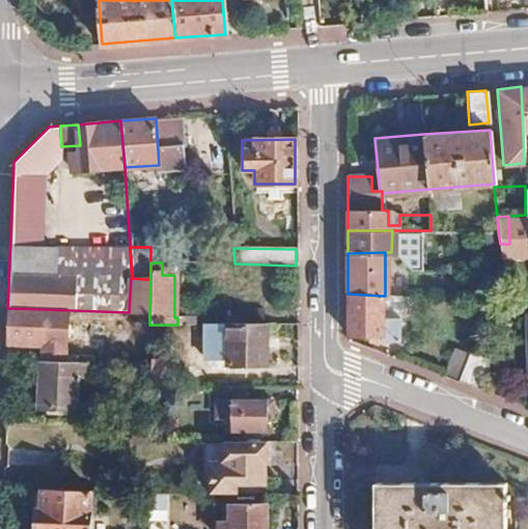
[(496,276),(483,272),(473,301),(487,301),(496,276)]
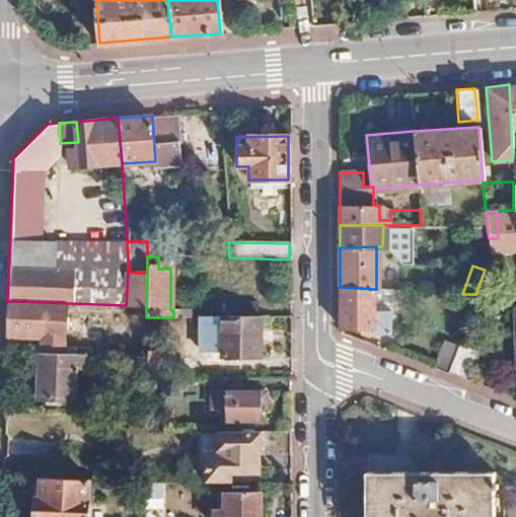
[(129,272),(128,272),(126,305),(131,306),(146,306),(147,273),(141,273),(129,272)]
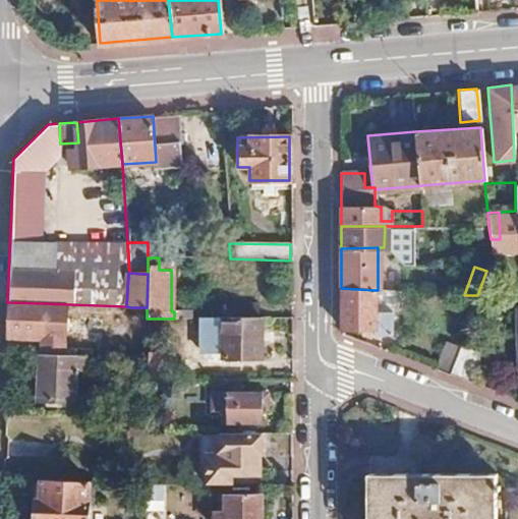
[(375,290),(341,288),(340,329),(359,329),(359,334),(390,334),(390,311),(375,311),(375,290)]
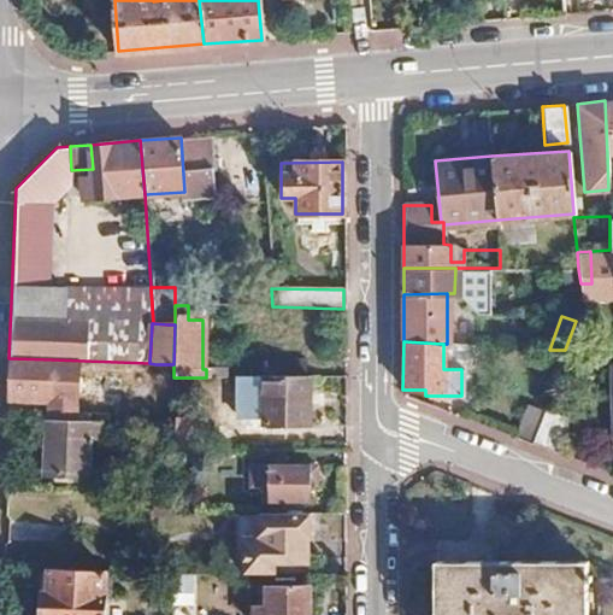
[(52,359),(9,358),(7,398),(51,400),(51,379),(52,359)]
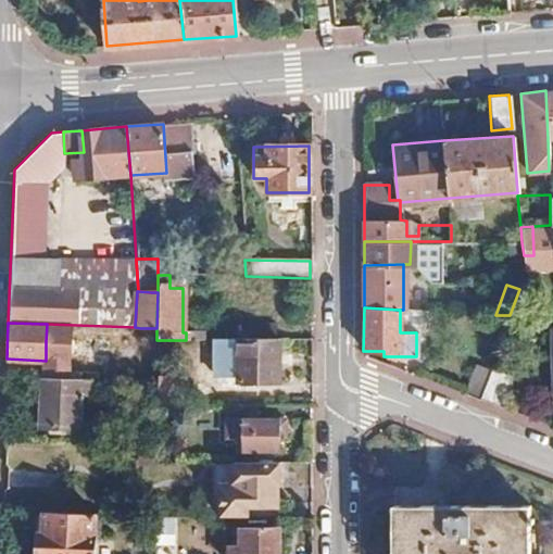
[(274,323),(240,323),(240,339),(274,339),(274,323)]
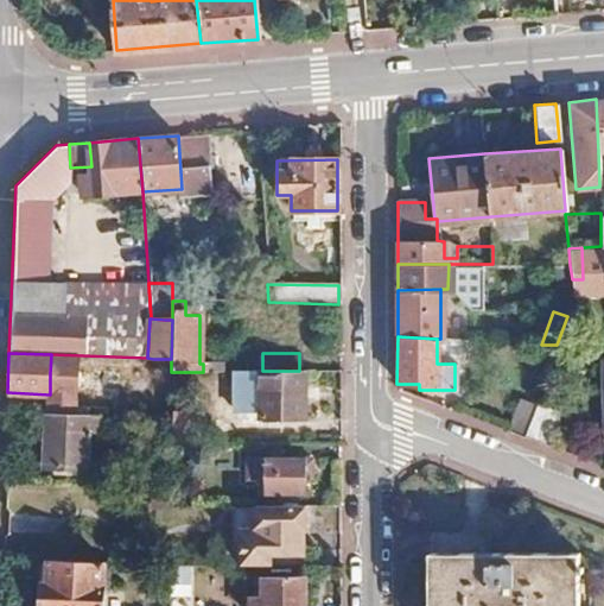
[(171,359),(153,359),(153,390),(171,391),(171,372),(171,359)]
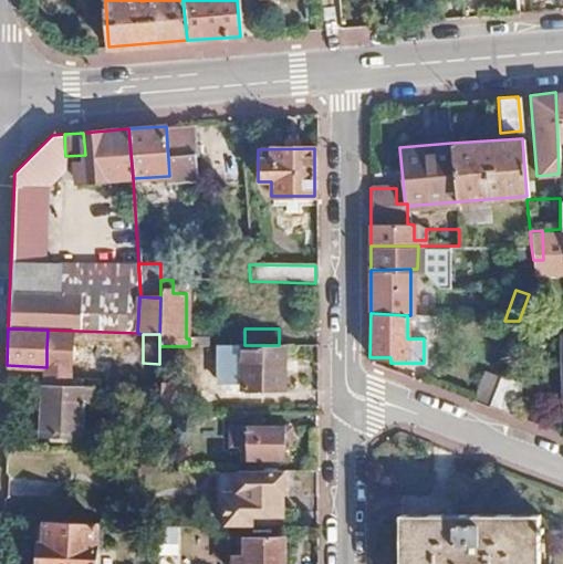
[(244,345),(242,345),(241,389),(283,389),(283,345),(279,345),(244,345)]
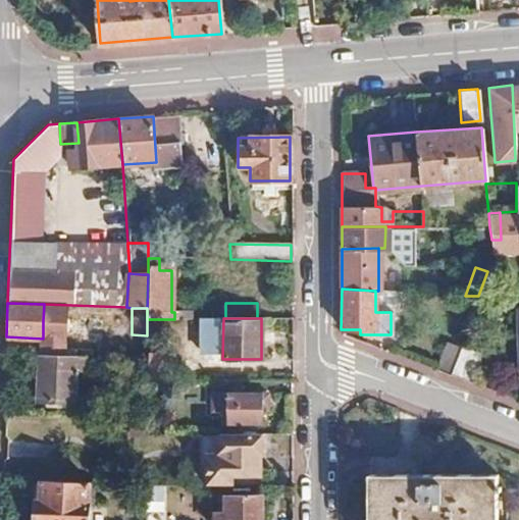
[(59,321),(43,320),(43,339),(58,339),(59,321)]
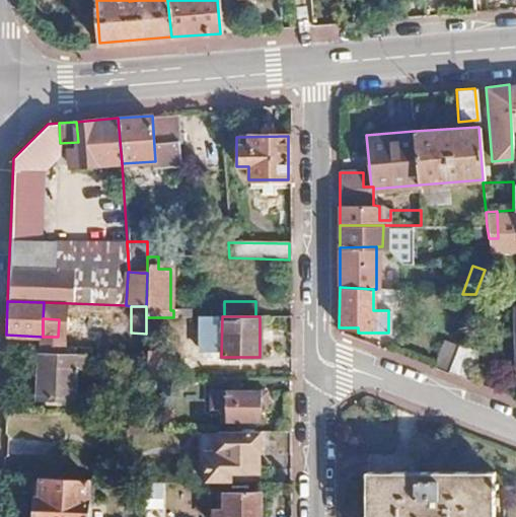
[(455,346),(441,341),(432,367),(445,372),(455,346)]
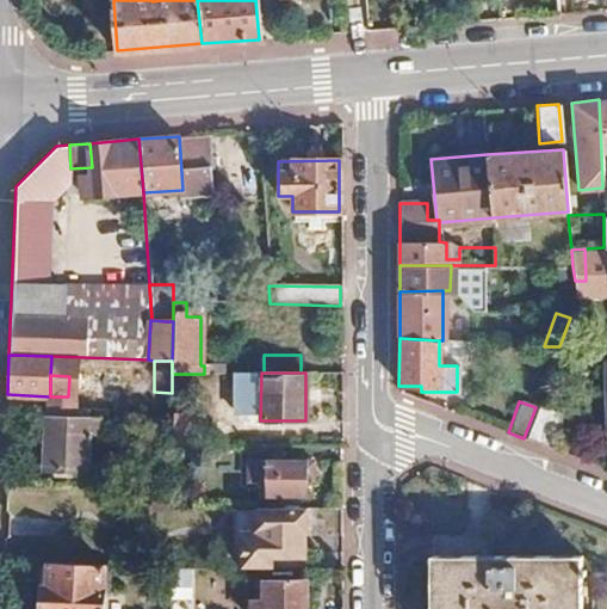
[(172,414),(172,422),(172,447),(206,447),(206,414),(172,414)]
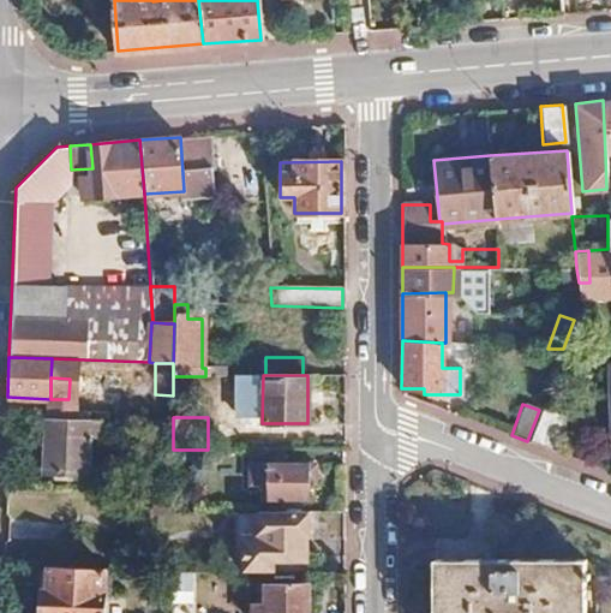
[(100,421),(47,420),(45,472),(59,474),(58,480),(93,481),(94,465),(90,465),(91,438),(100,439),(100,421)]
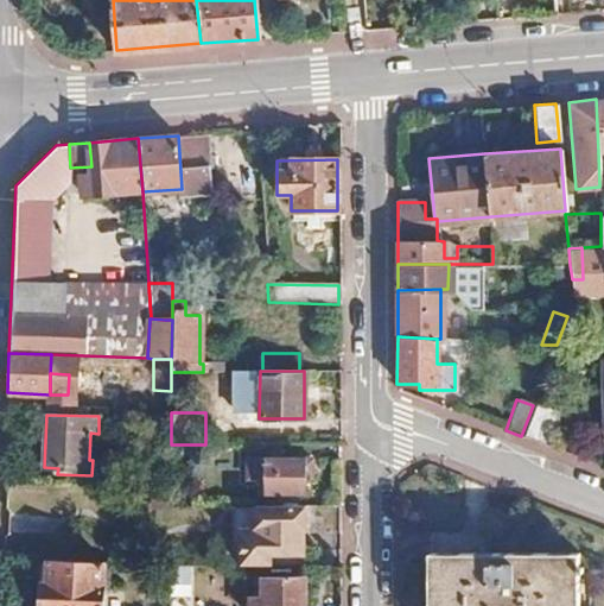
[(279,443),(247,443),(247,480),(259,480),(259,494),(303,494),(303,479),(310,479),(310,460),(279,460),(279,443)]
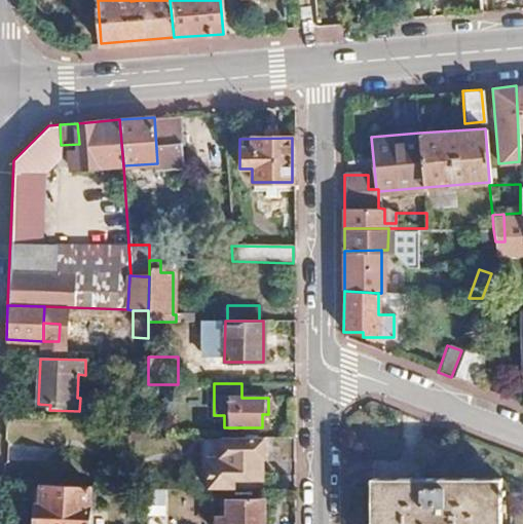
[(220,456),(226,456),(226,479),(262,479),(262,458),(264,458),(264,438),(220,437),(220,456)]
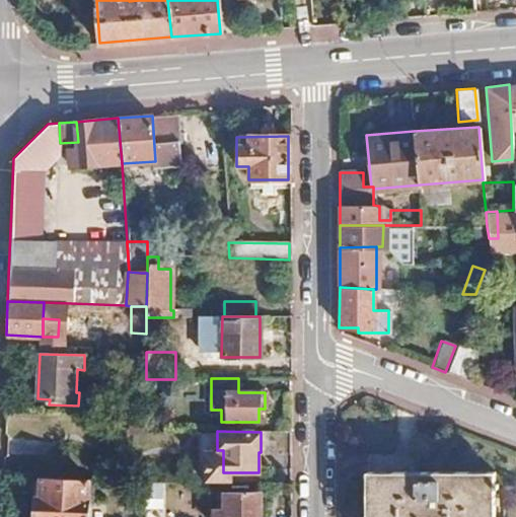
[(495,472),(368,472),(368,516),(495,516),(495,491),(499,491),(499,485),(495,485),(495,472)]
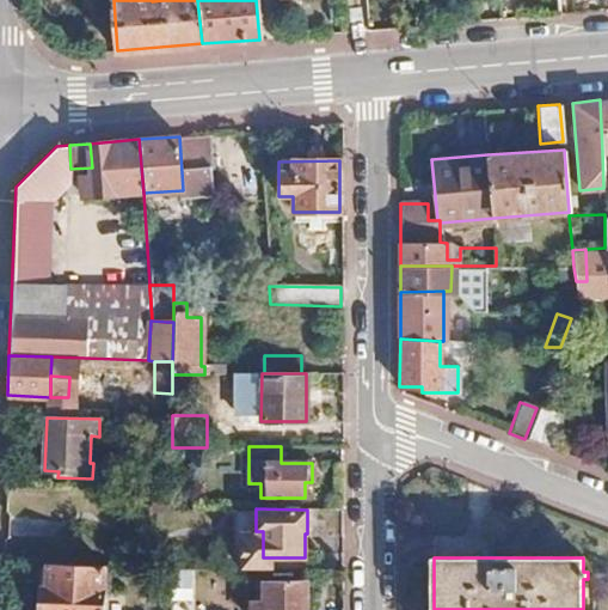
[(48,589),(43,587),(42,609),(103,609),(105,566),(49,563),(48,589)]
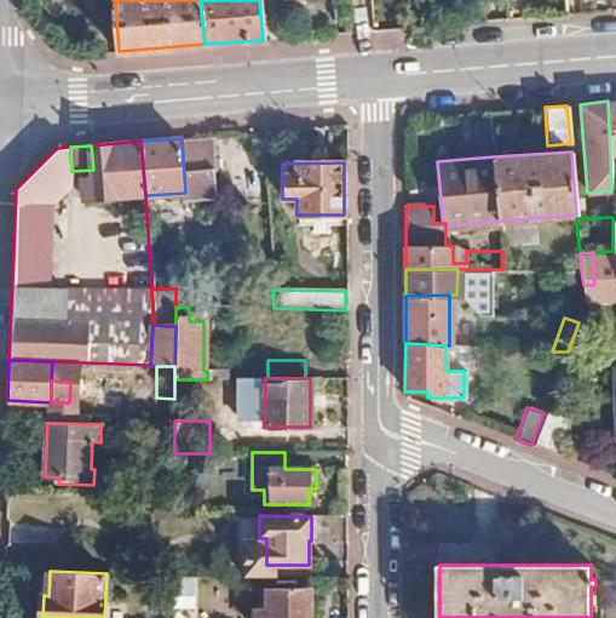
[(308,617),(309,590),(268,591),(268,617),(308,617)]
